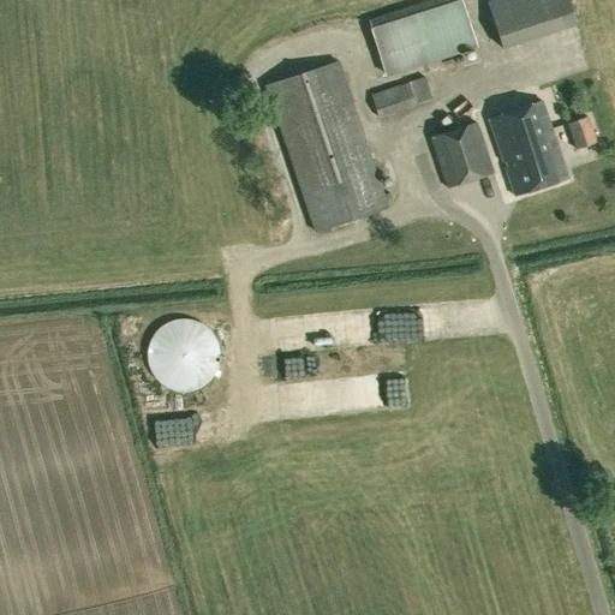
[(387,77),(477,48),(461,0),(459,0),(371,29),(387,77)]
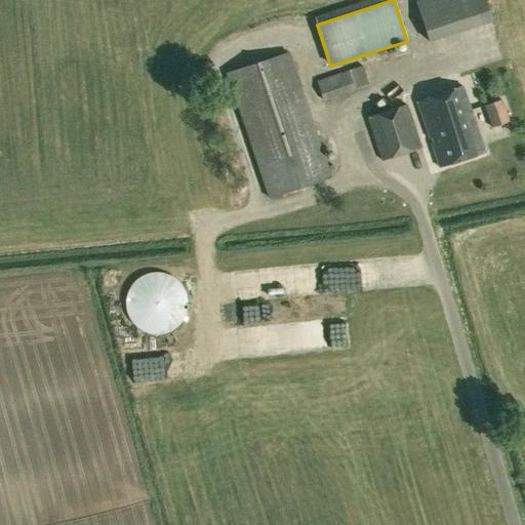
[(429,42),(444,37),(433,0),(420,0),(416,1),(429,42)]
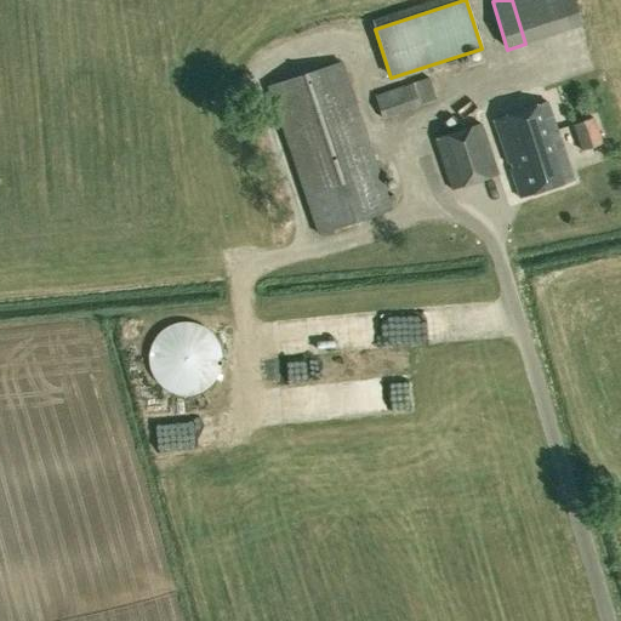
[(392,210),(342,63),(268,87),(319,235),(392,210)]
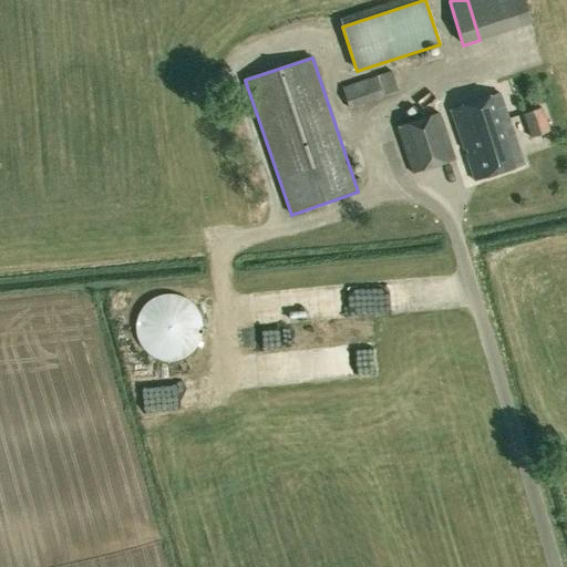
[(397,68),(349,85),(358,109),(405,91),(397,68)]
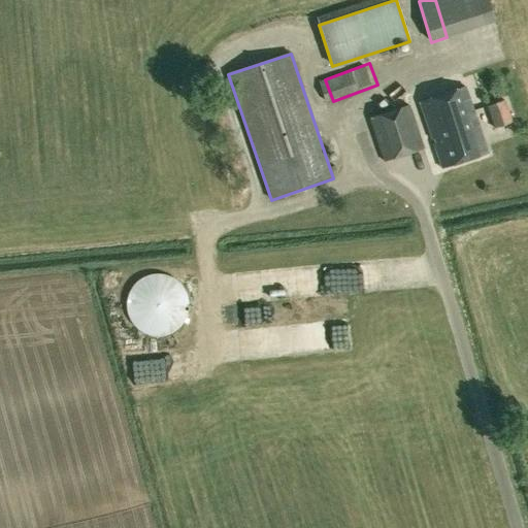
[(420,102),(430,134),(441,170),(489,155),(466,87),(420,102)]
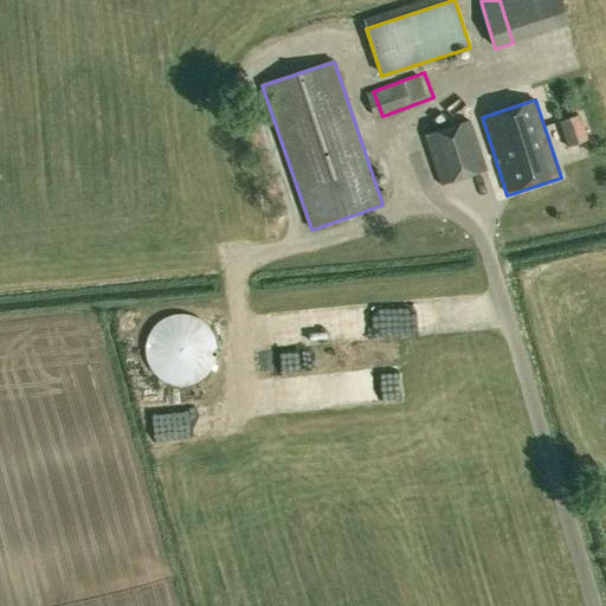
[(548,121),(561,118),(558,101),(545,103),(548,121)]
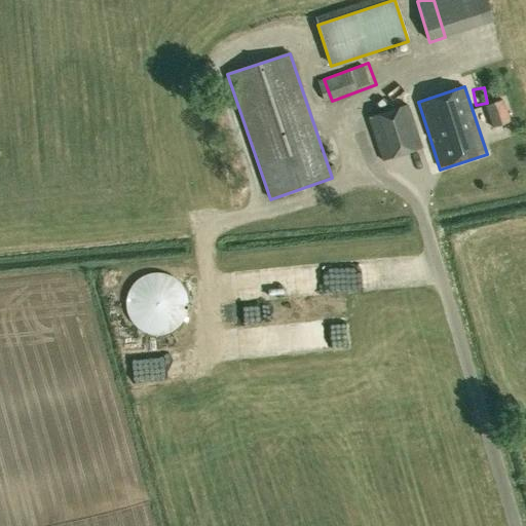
[(502,100),(485,106),(492,127),(510,121),(502,100)]
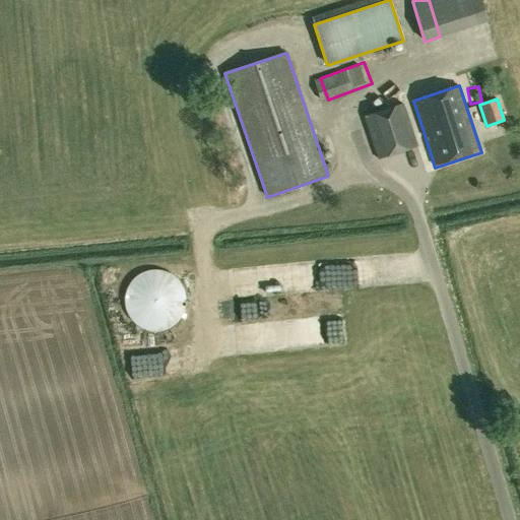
[(378,158),(416,146),(403,105),(365,117),(378,158)]
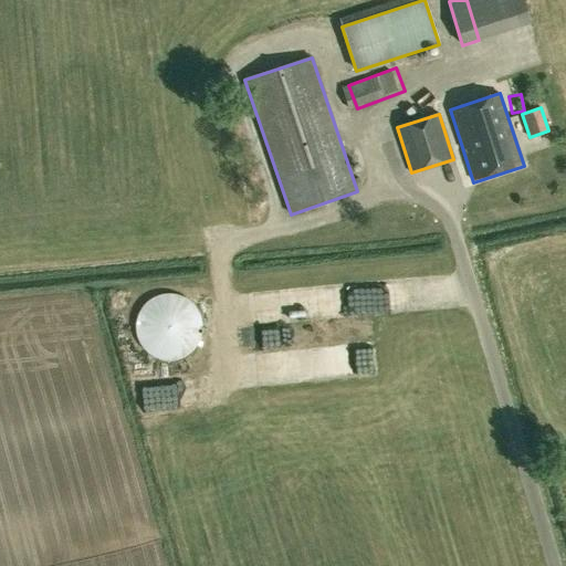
[(199,339),(201,328),(200,325),(199,318),(195,308),(187,302),(178,296),(167,295),(157,296),(148,302),(140,308),(135,318),(134,328),(135,339),(140,348),(148,356),(150,357),(157,360),(167,362),(178,360),(187,356),(195,348),(199,339)]
